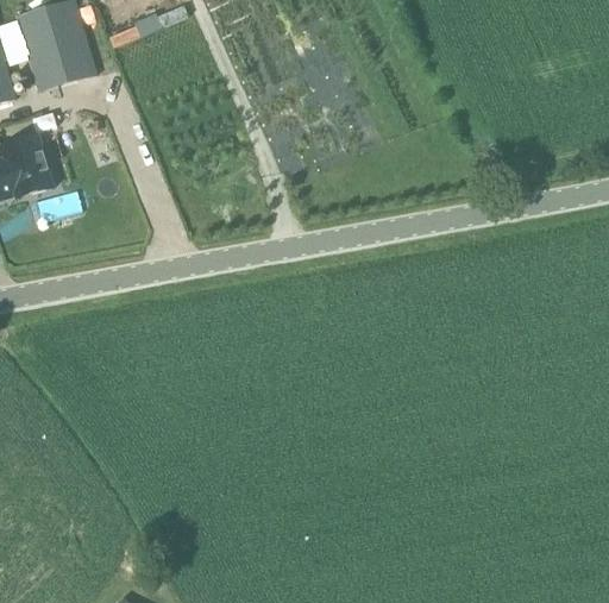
[(39,90),(99,74),(77,0),(61,0),(17,13),(39,90)]
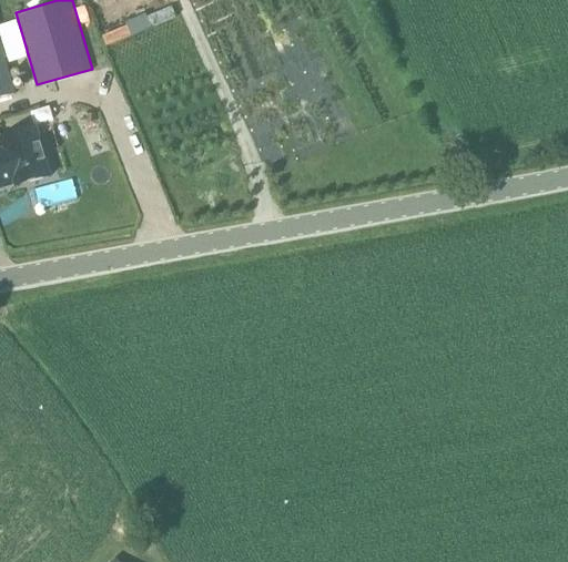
[(160,10),(134,19),(139,30),(163,20),(160,10)]
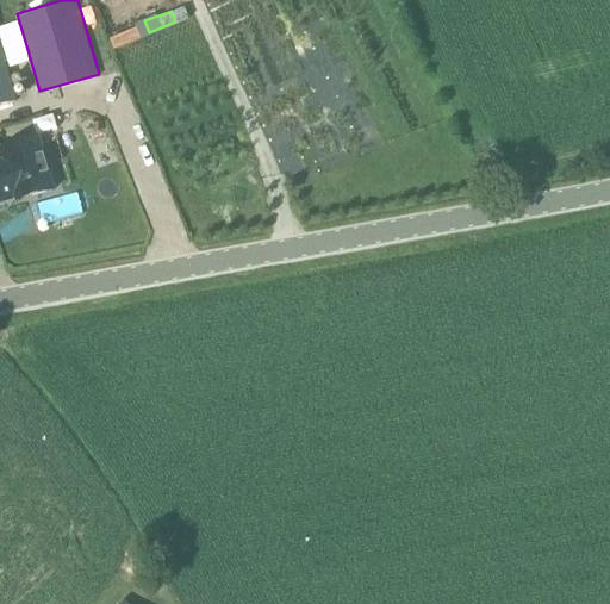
[(122,32),(98,39),(101,51),(125,44),(122,32)]
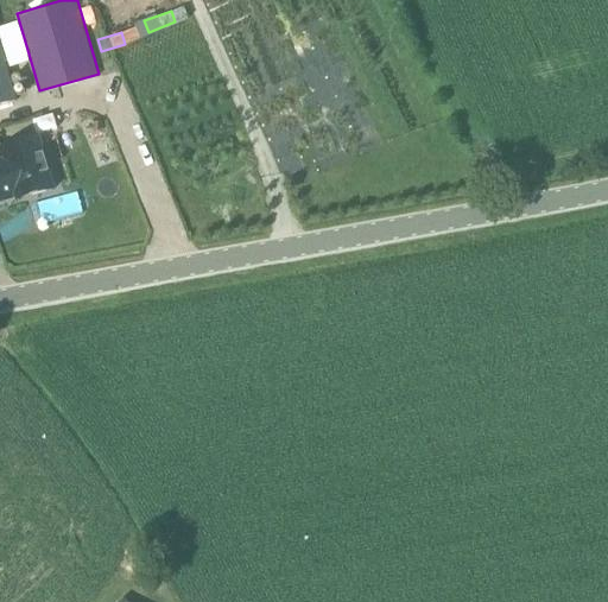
[(0,42),(0,101),(16,96),(0,42)]
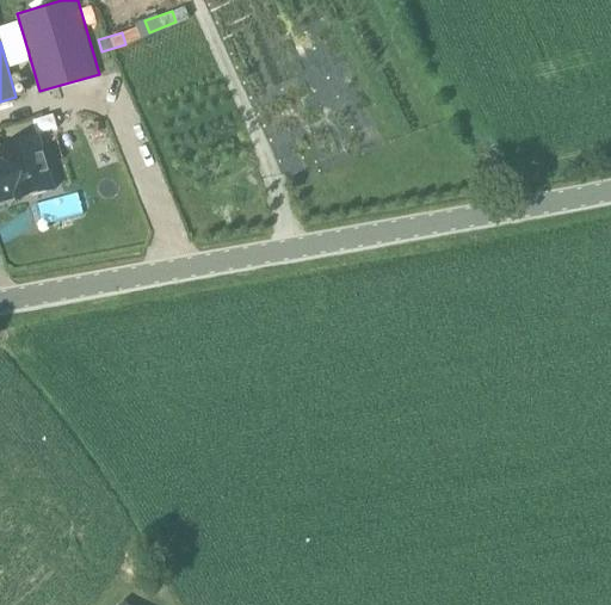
[(0,141),(0,197),(17,192),(16,191),(24,189),(25,195),(54,186),(49,168),(54,167),(49,150),(44,152),(38,134),(1,144),(0,141)]
